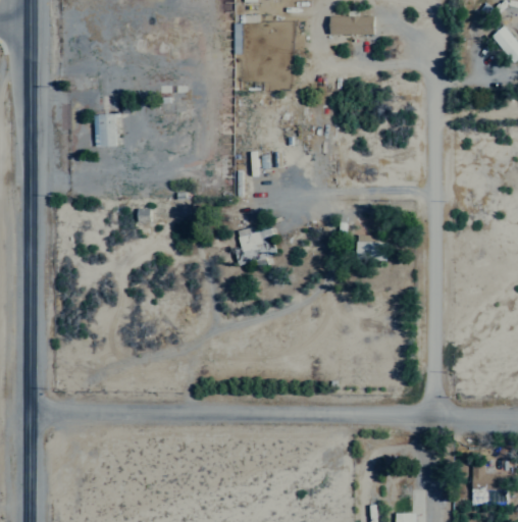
[(374,15),(331,15),(331,34),(375,34),(374,15)]
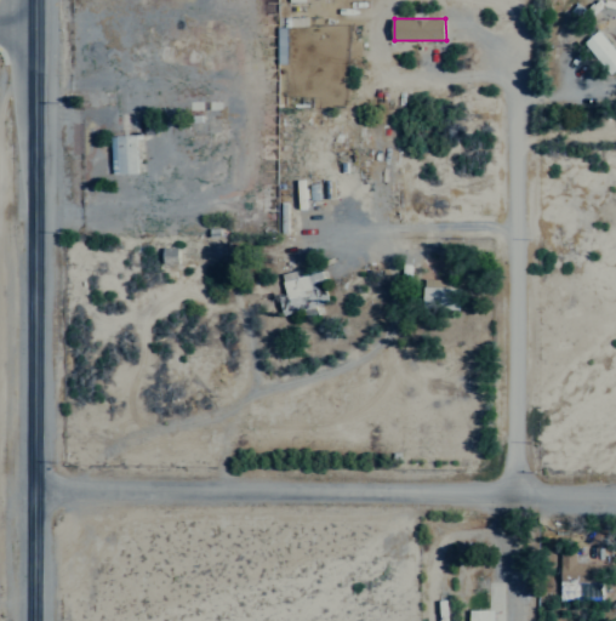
[(586,41),(610,74),(615,70),(615,49),(600,29),(586,41)]
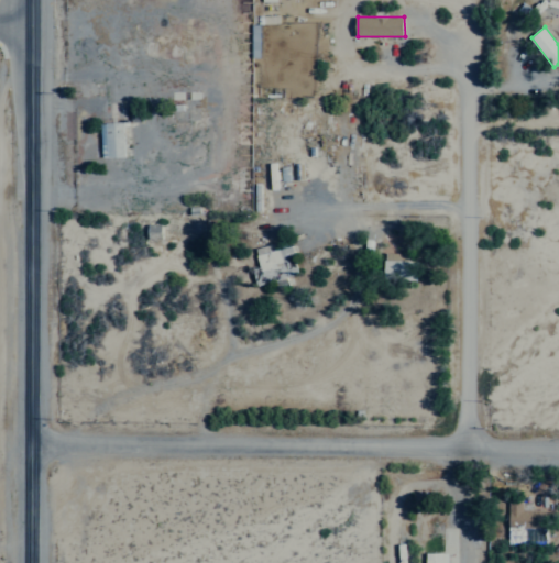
[(125,157),(124,122),(102,123),(103,157),(125,157)]
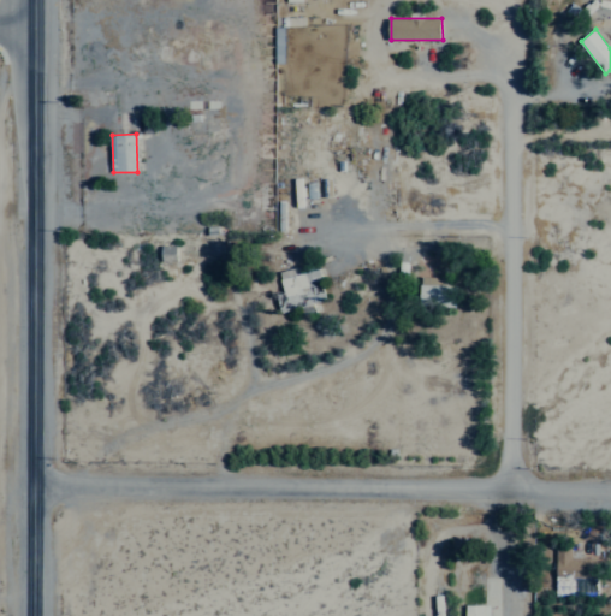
[(176,259),(177,246),(162,246),(162,259),(176,259)]
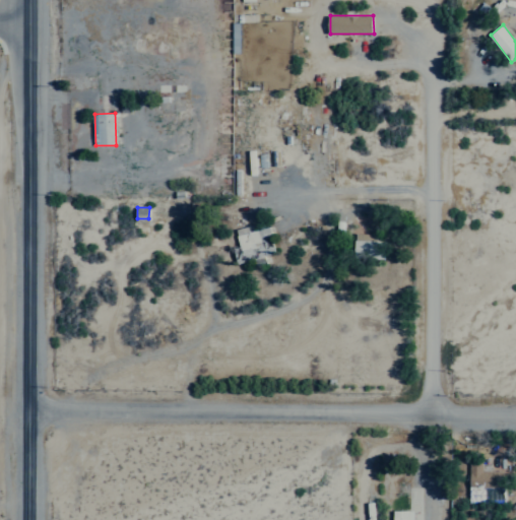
[(238,236),(241,248),(235,249),(237,261),(275,254),(271,229),(238,236)]
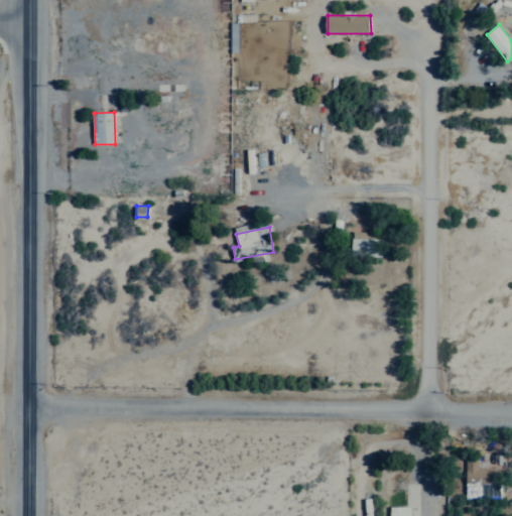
[(375,232),(353,232),(353,257),(382,257),(383,239),(374,239),(375,232)]
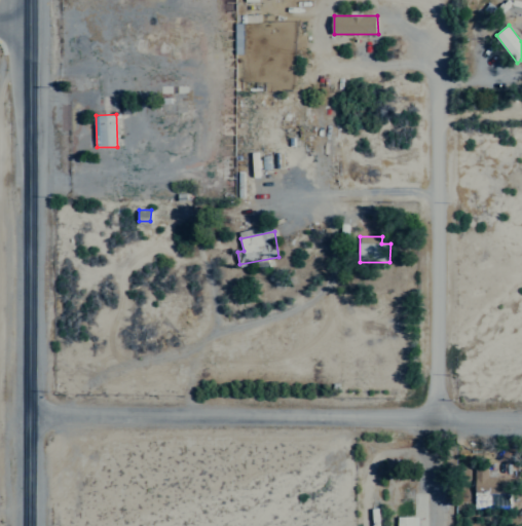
[(476,509),(513,509),(513,477),(497,477),(497,470),(476,468),(476,509)]
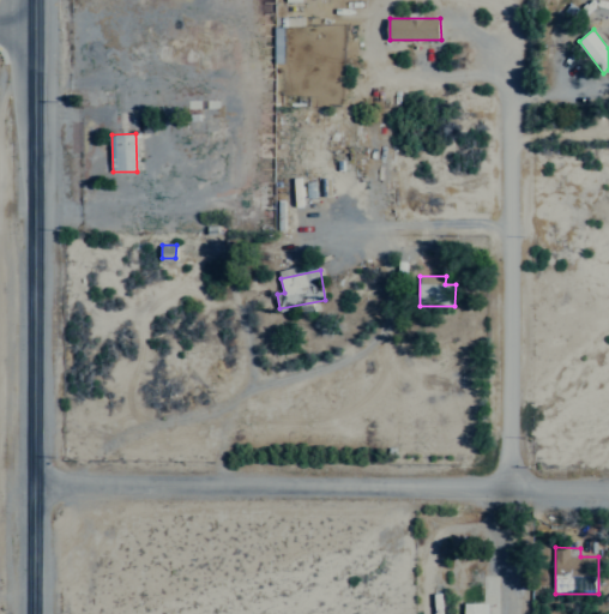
[(464,613),(489,613),(489,605),(465,603),(464,613)]
